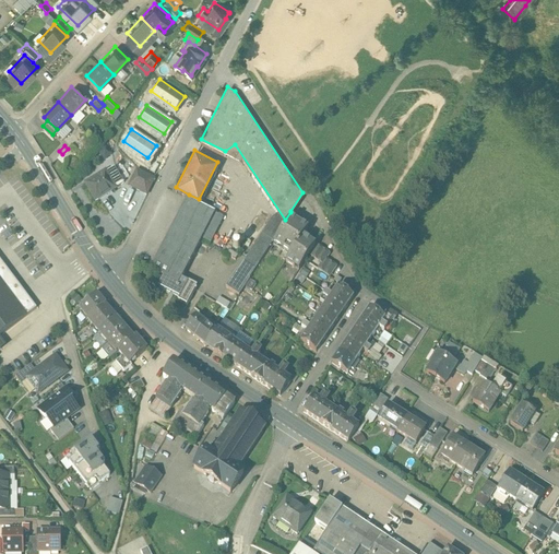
[(154,174),(137,165),(129,180),(146,189),(154,174)]
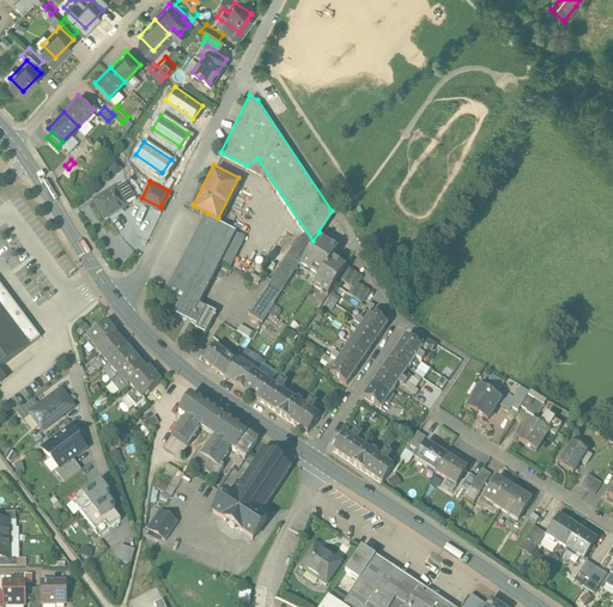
[(115,183),(95,196),(105,213),(126,201),(115,183)]
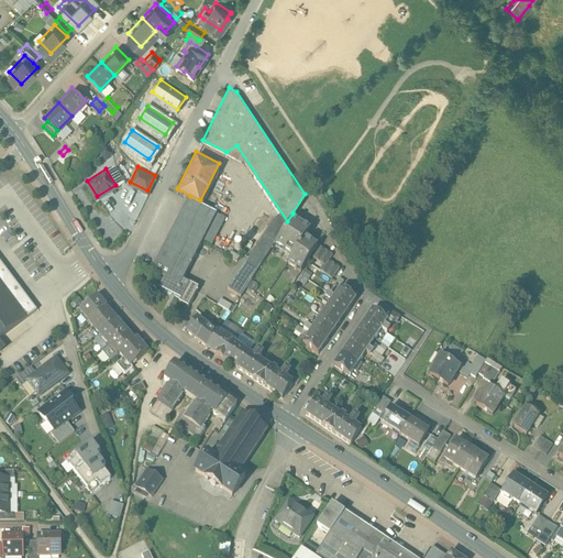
[(190,196),(154,267),(164,273),(179,281),(183,275),(217,209),(200,200),(190,196)]
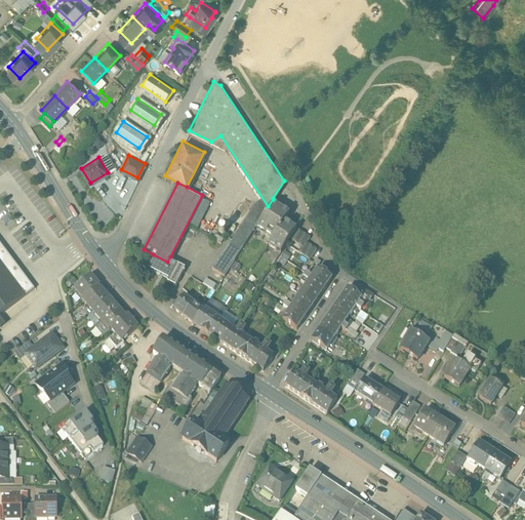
[(268,206),(257,223),(273,233),(284,216),(289,209),(273,199),(268,206)]
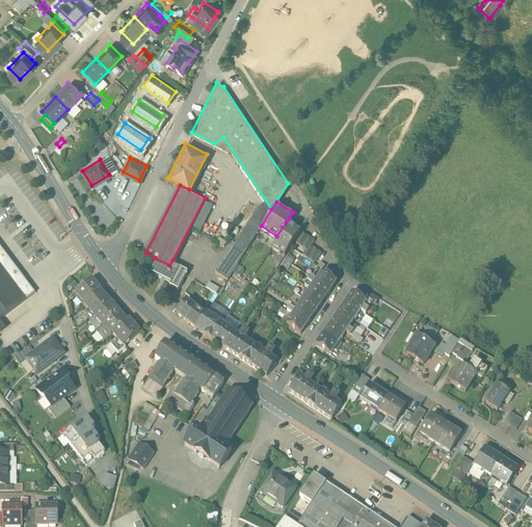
[(261,226),(249,218),(235,239),(246,246),(260,226),(261,226)]
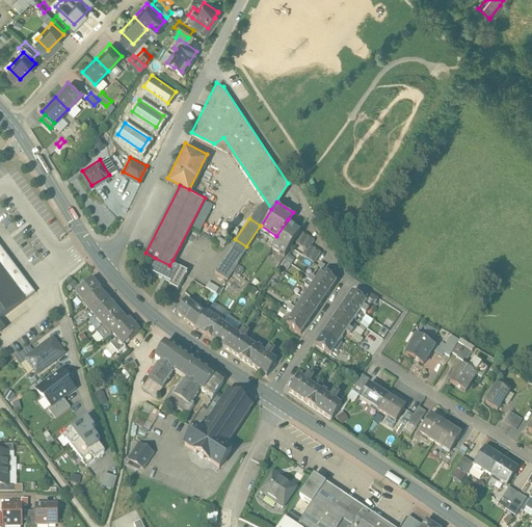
[(276,236),(272,244),(284,252),(300,228),(288,219),(276,236)]
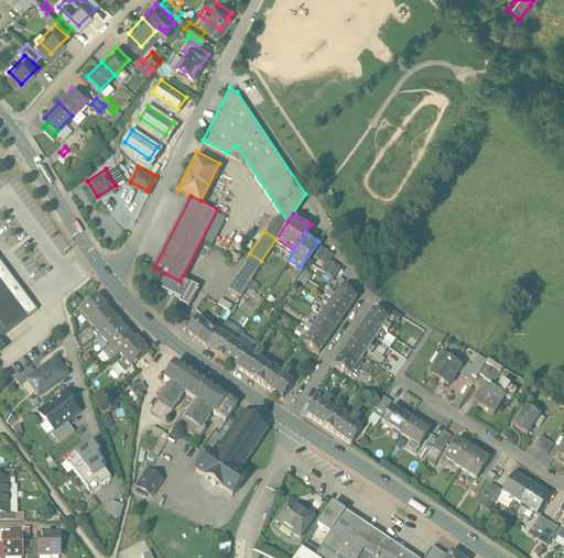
[(333,250),(321,242),(313,253),(324,260),(325,261),(328,255),(333,250)]
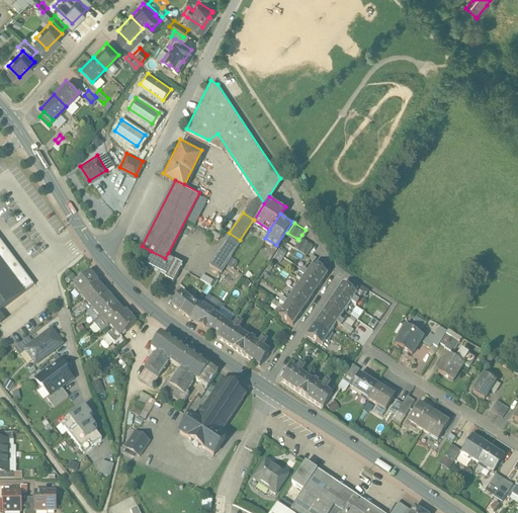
[(221,232),(212,226),(209,231),(218,236),(221,232)]
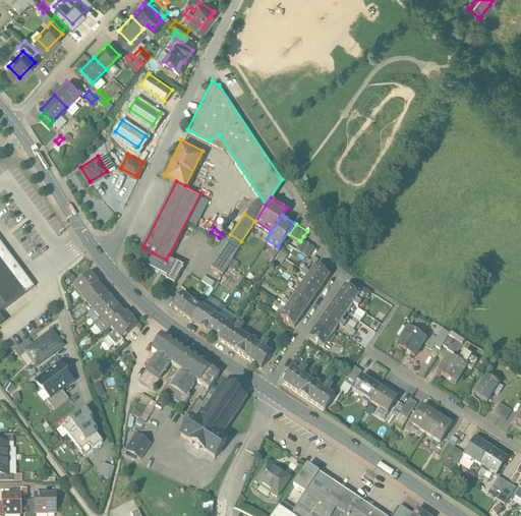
[(241,241),(230,234),(221,247),(220,247),(211,263),(220,269),(223,271),(233,255),(232,254),(241,241)]
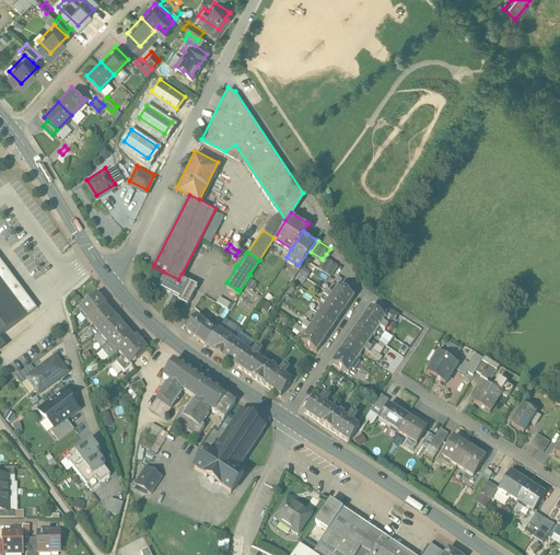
[(337,262),(326,254),(323,259),(322,258),(318,264),(329,272),(337,262)]
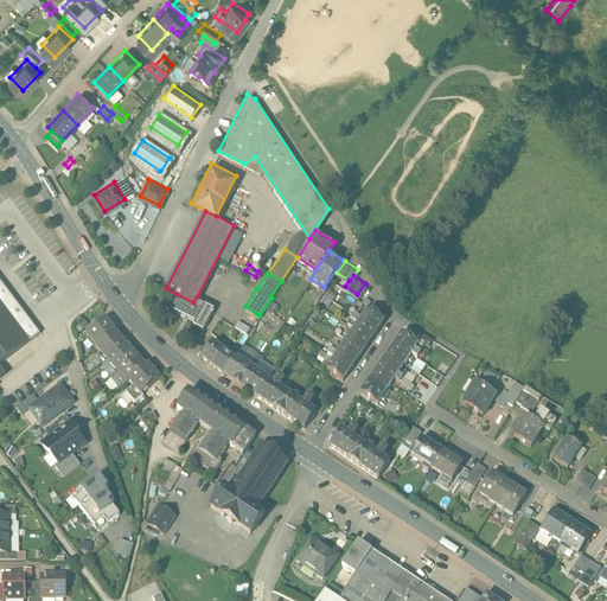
[(0,359),(39,330),(0,276),(0,373),(1,373),(0,371),(0,359)]
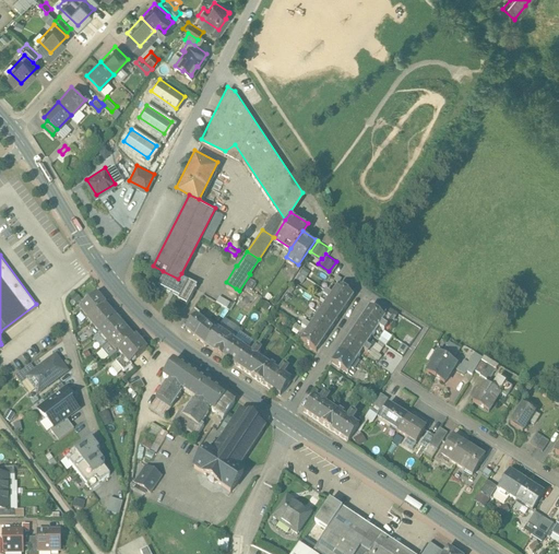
[(197,281),(181,273),(178,279),(163,271),(157,281),(179,292),(178,295),(187,299),(197,281)]
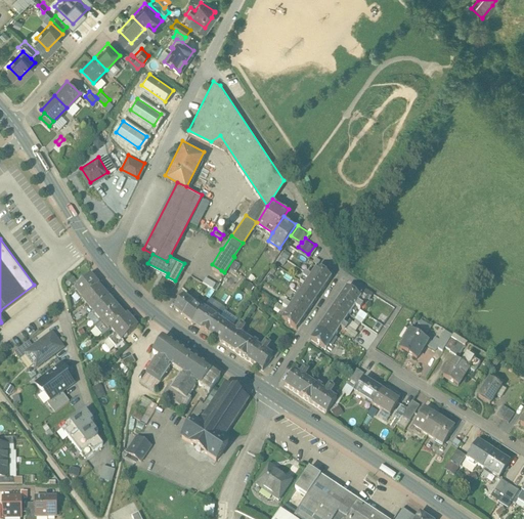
[(332,273),(316,263),(313,268),(311,267),(308,270),(325,283),(325,282),(332,273)]
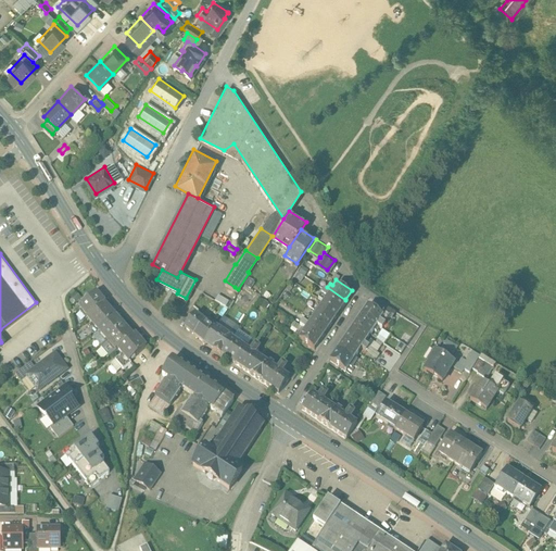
[(235,287),(225,280),(220,286),(231,292),(235,287)]
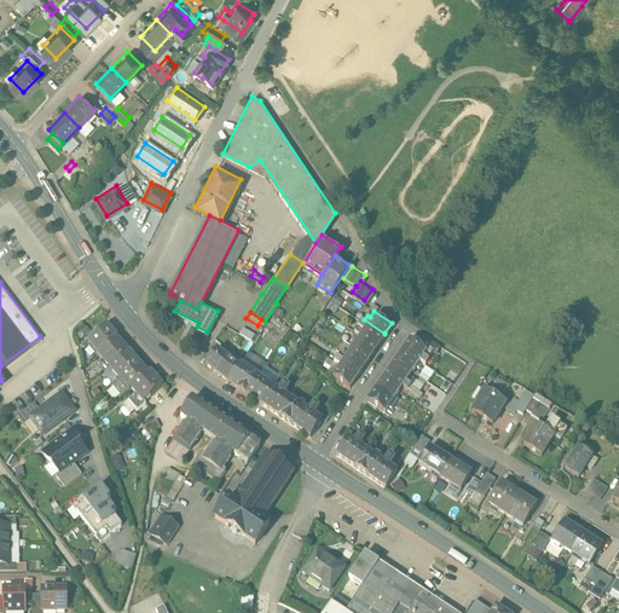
[(385,334),(364,319),(362,324),(364,327),(360,331),(377,343),(385,334)]
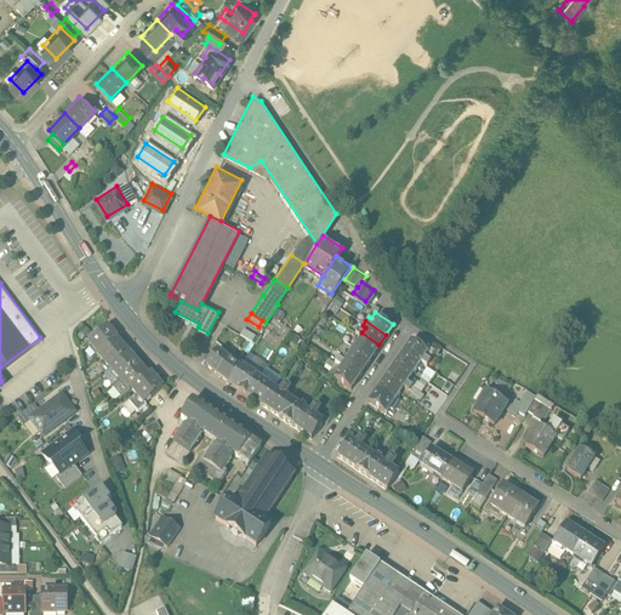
[(107,322),(89,337),(98,348),(115,334),(117,334),(107,322)]
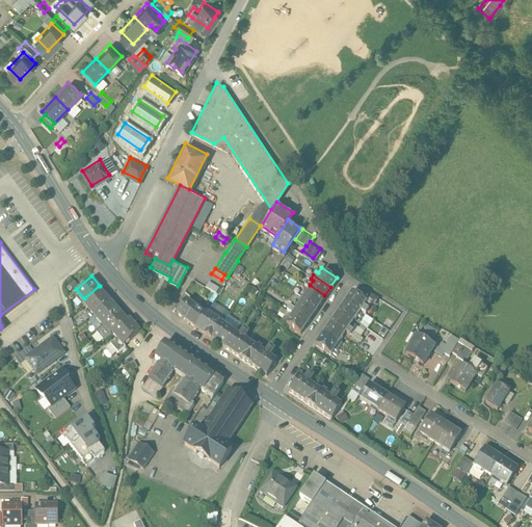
[(208,277),(206,283),(216,287),(218,282),(208,277)]
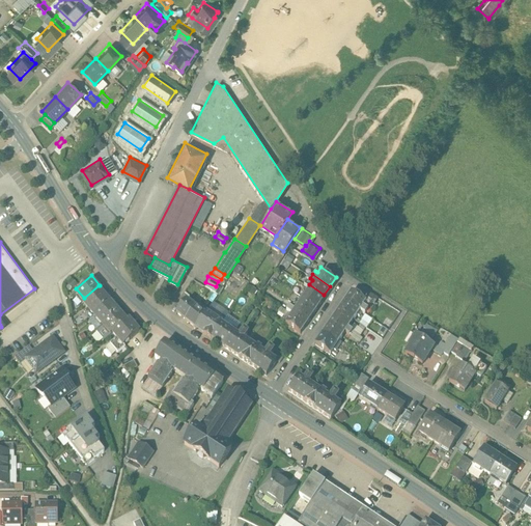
[(324,295),(309,284),(306,289),(304,287),(301,292),(318,303),(324,295)]
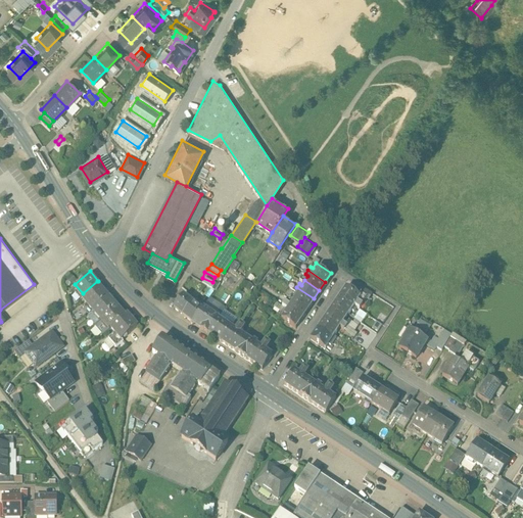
[(97,281),(83,293),(82,294),(93,307),(108,293),(97,281)]
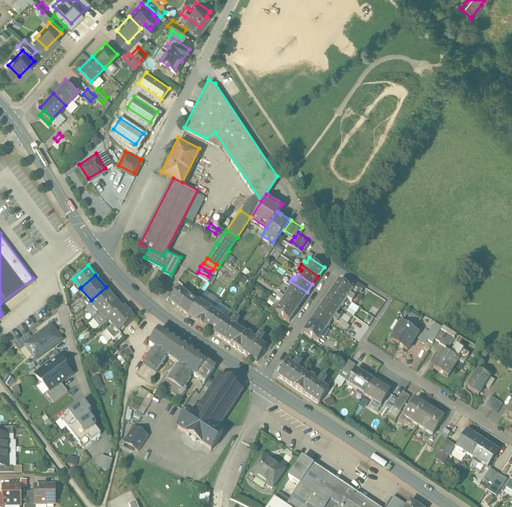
[(352,287),(338,277),(333,286),(332,285),(332,286),(349,297),(351,293),(349,292),(352,287)]
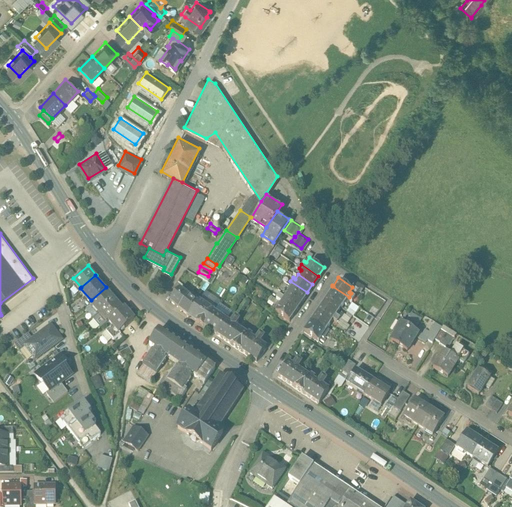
[(359,282),(352,277),(349,281),(356,286),(359,282)]
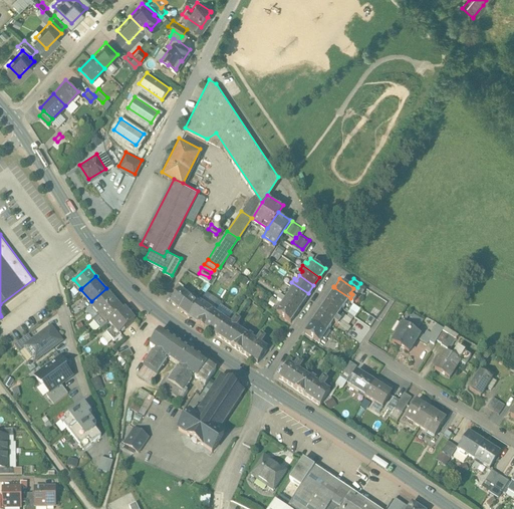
[(308,293),(291,282),(289,286),(291,287),(288,292),(302,302),(308,293)]
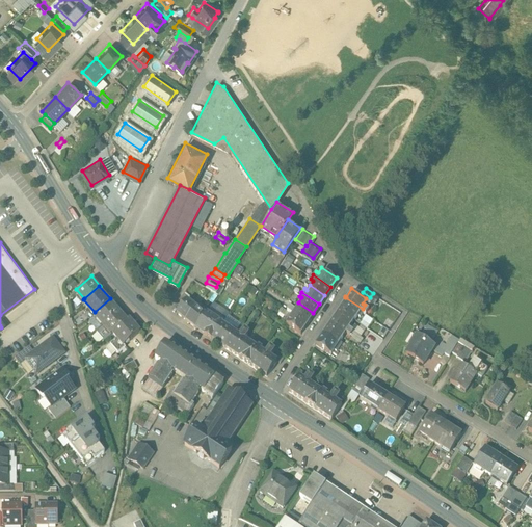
[(186,295),(176,309),(185,316),(195,304),(186,295)]
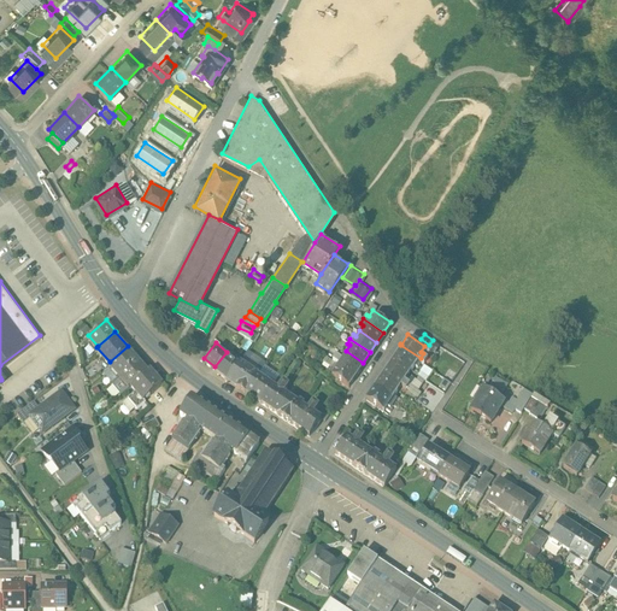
[(421,358),(400,345),(393,354),(411,366),(415,360),(417,363),(421,358)]
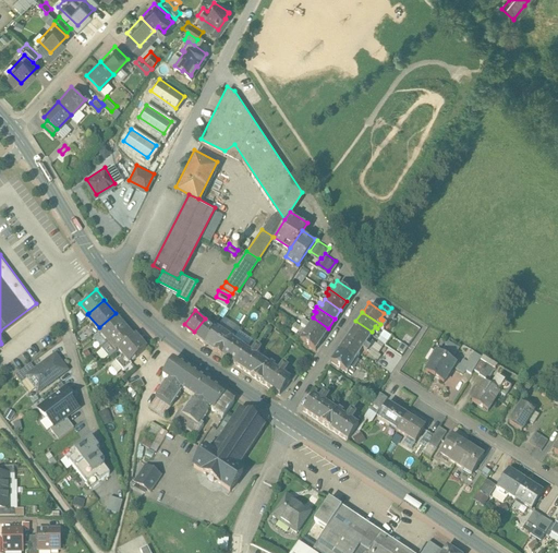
[(116,313),(99,327),(108,337),(124,323),(116,313)]
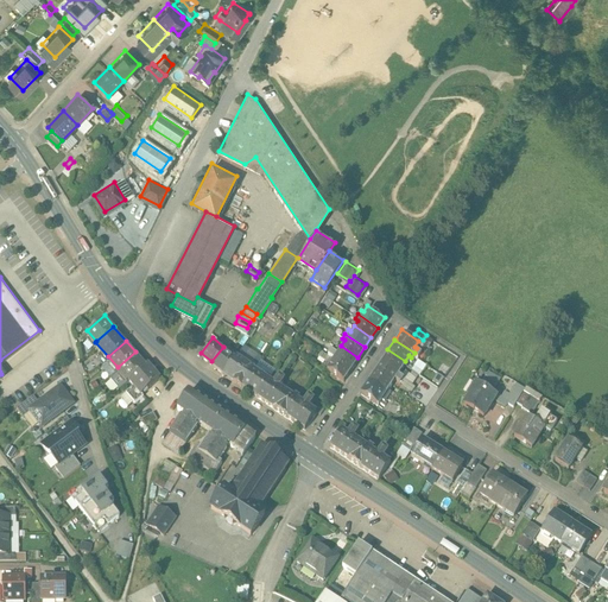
[(358,357),(341,346),(336,350),(334,349),(331,353),(350,367),(358,357)]
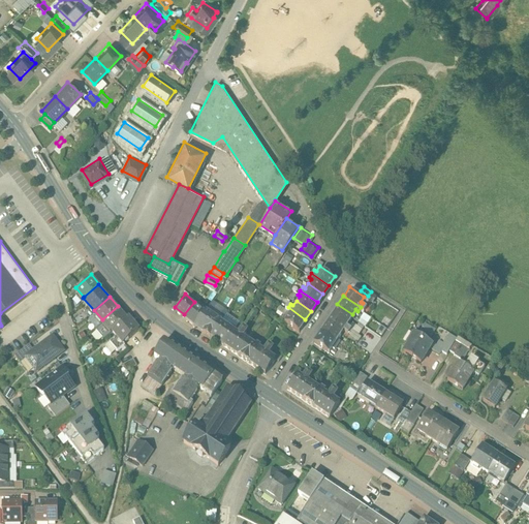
[(204,309),(194,302),(184,314),(194,322),(204,309)]
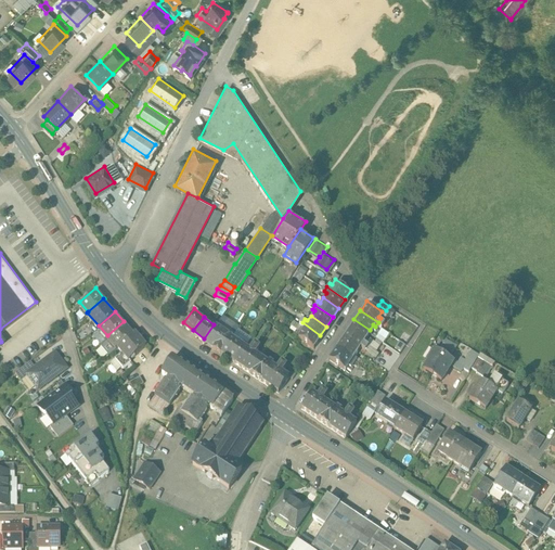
[(370,330),(353,319),(348,328),(365,340),(369,336),(366,334),(370,330)]
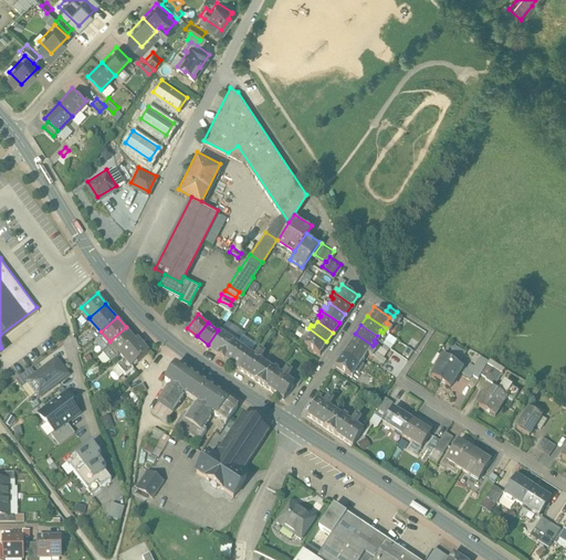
[(126,327),(109,341),(118,351),(121,349),(134,337),(126,327)]
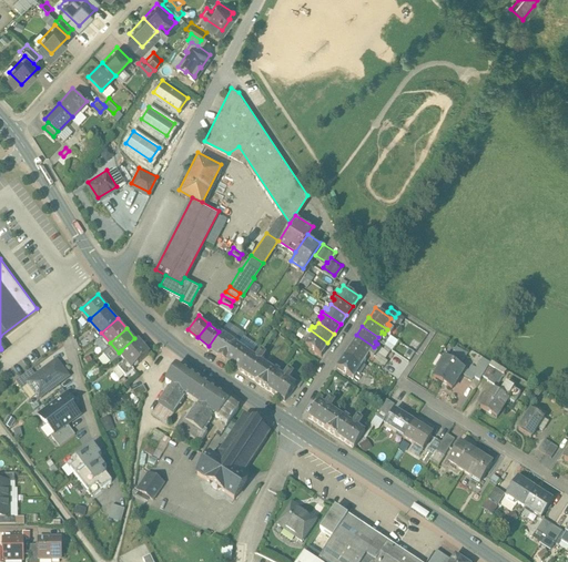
[(237,339),(221,328),(219,331),(209,346),(225,357),(237,340),(237,339)]
